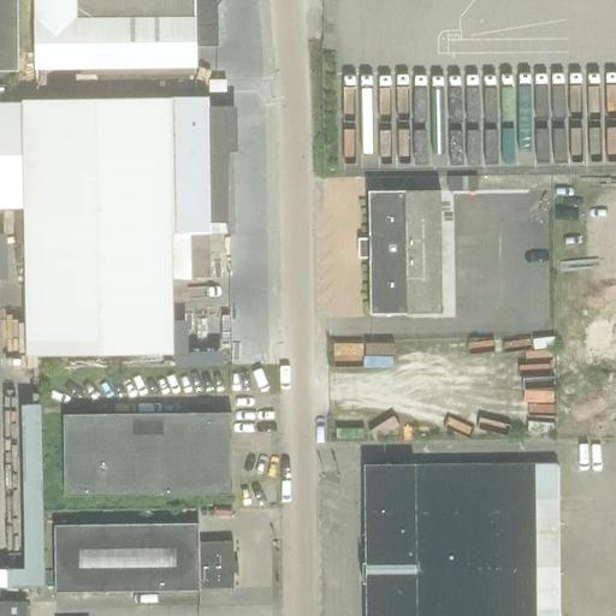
[(0,0),(0,72),(19,72),(18,0),(0,0)]
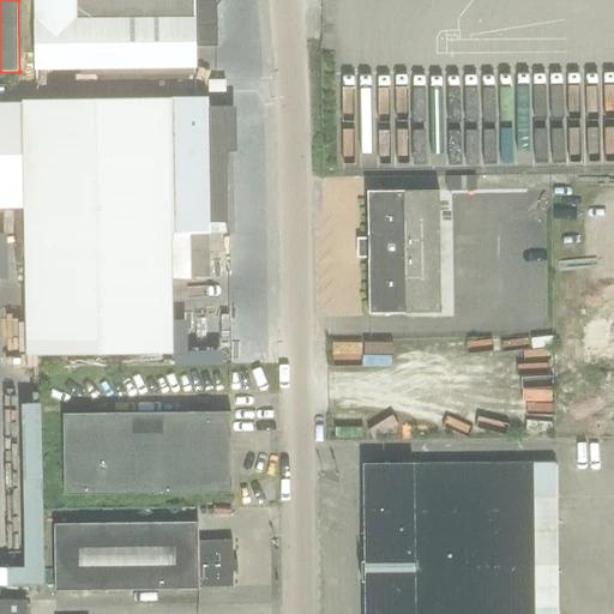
[(38,0),(40,76),(197,73),(197,47),(217,47),(216,0),(38,0)]
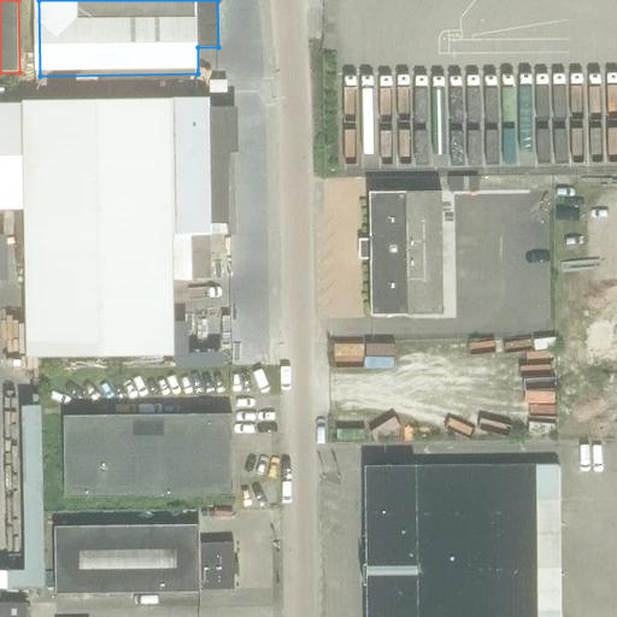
[(210,93),(227,93),(227,81),(210,81),(210,93)]
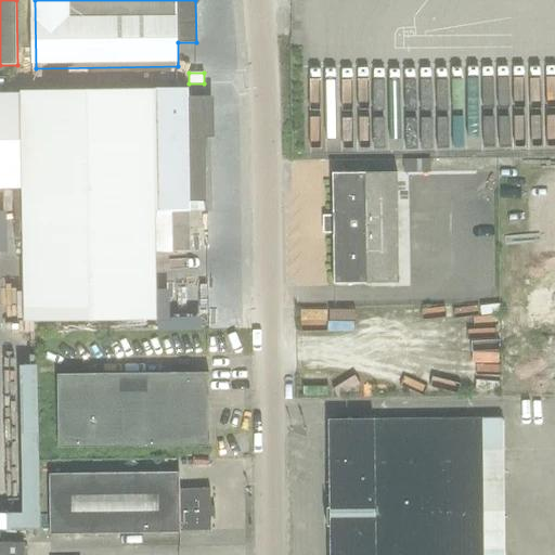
[(205,139),(205,123),(213,118),(208,111),(205,112),(205,98),(189,98),(188,89),(159,89),(159,99),(160,99),(162,172),(162,185),(163,203),(162,203),(162,213),(191,211),(190,203),(206,203),(205,139)]
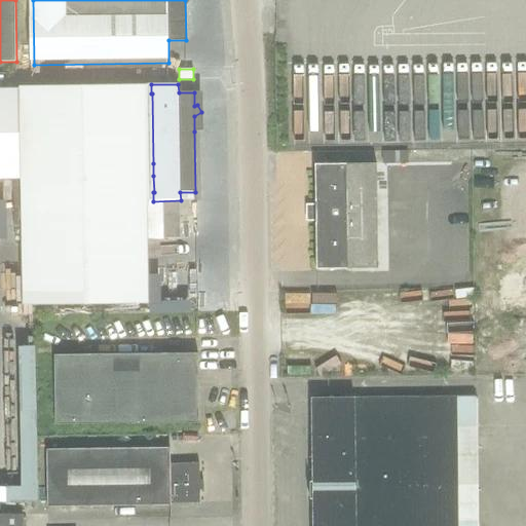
[(146,87),(0,88),(0,179),(21,179),(24,304),(148,302),(146,87)]
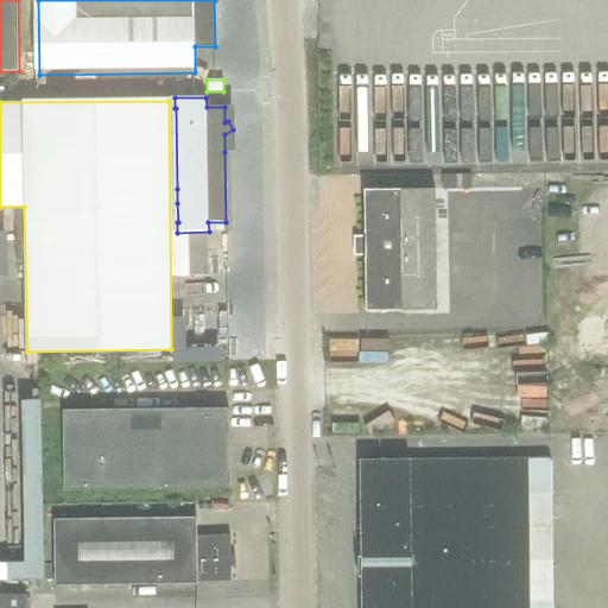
[(577,126),(577,165),(607,165),(607,118),(597,119),(597,126),(577,126)]
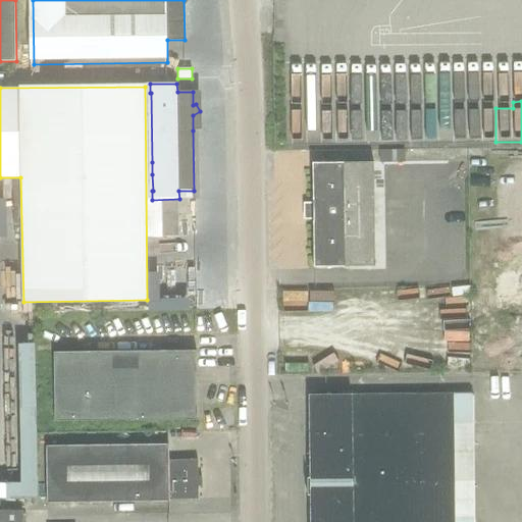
[(405,150),(381,150),(381,163),(405,163),(405,150)]
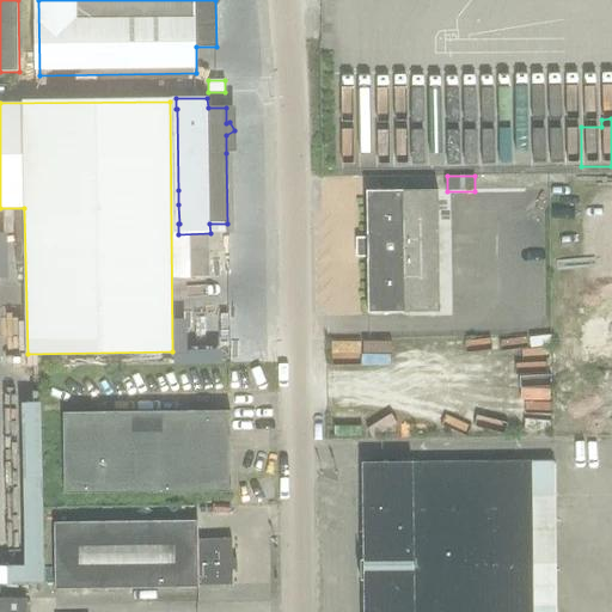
[(438,190),(366,191),(367,238),(357,238),(357,257),(367,257),(368,313),(440,313),(438,190)]
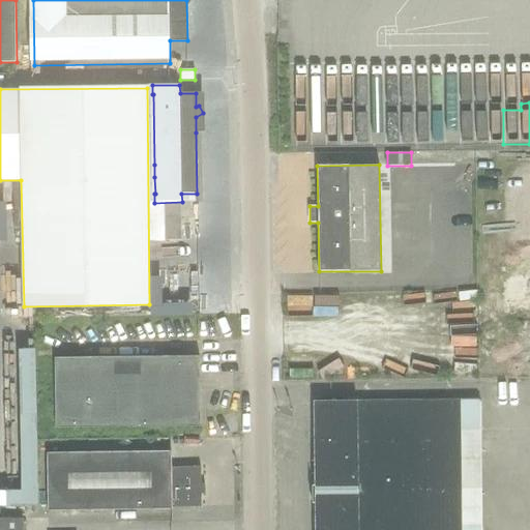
[(197,312),(199,254),(183,253),(181,312),(197,312)]
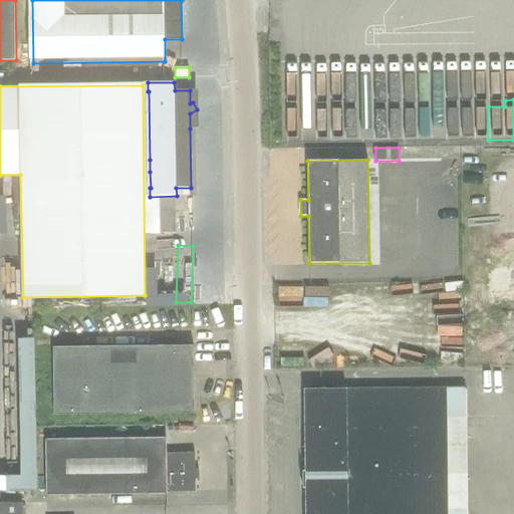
[(194,345),(160,346),(53,347),(53,416),(194,414),(194,345)]
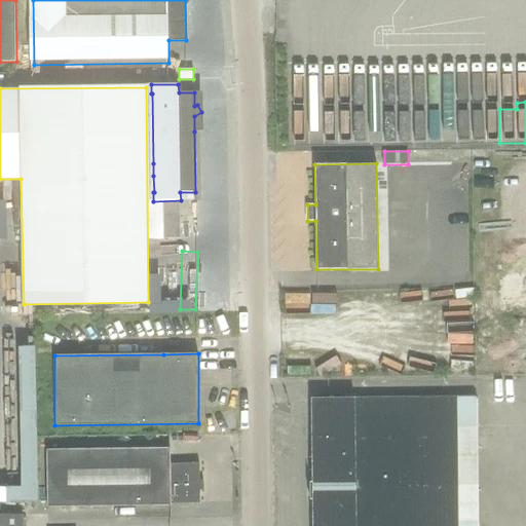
[(404,399),(311,400),(312,525),(458,525),(457,433),(476,431),(475,398),(457,398),(404,399)]
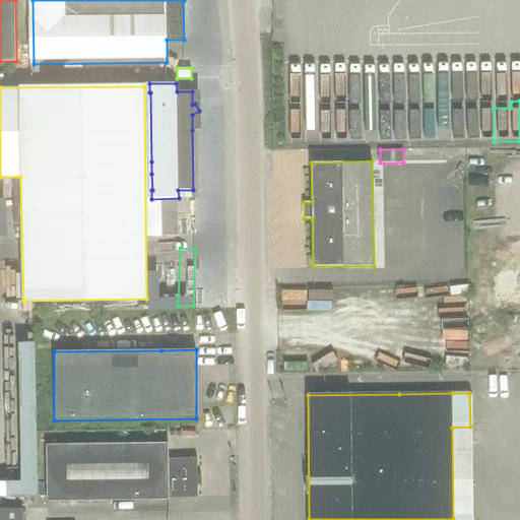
[(168,443),(161,443),(46,445),(47,502),(169,500),(169,498),(197,498),(197,458),(168,459),(168,443)]
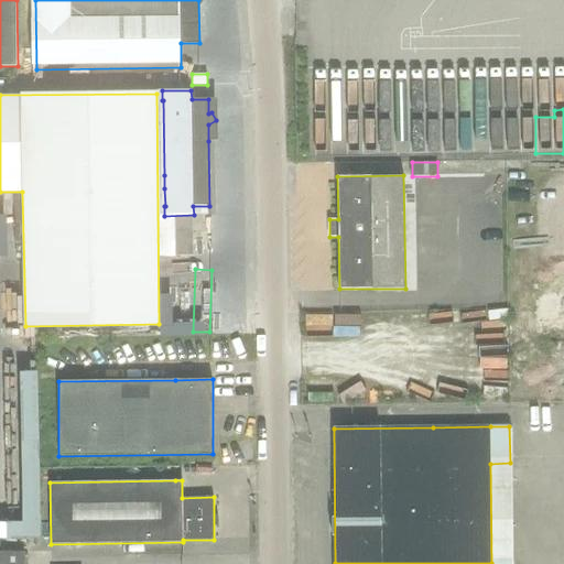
[(24,563),(25,552),(0,552),(0,563),(24,563)]
